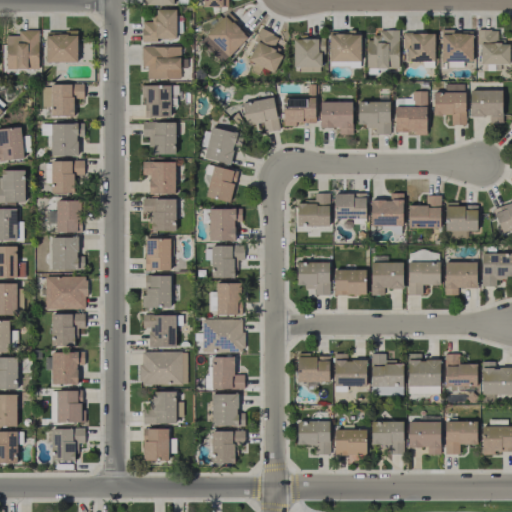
[(176,10),(156,9),(155,21),(142,20),(141,41),(156,42),(156,38),(175,39),(176,10)]
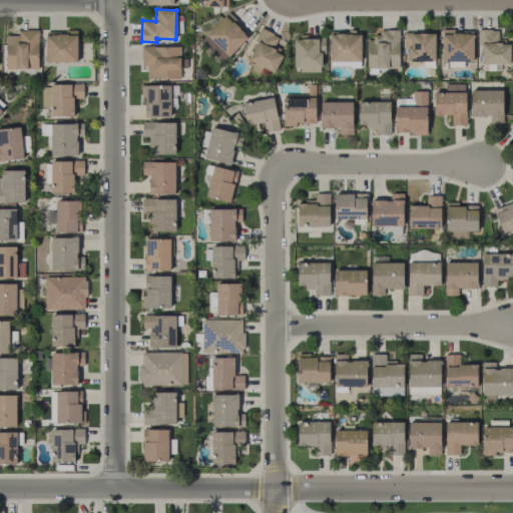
[(249,35),(226,14),(203,38),(226,60),(249,35)]
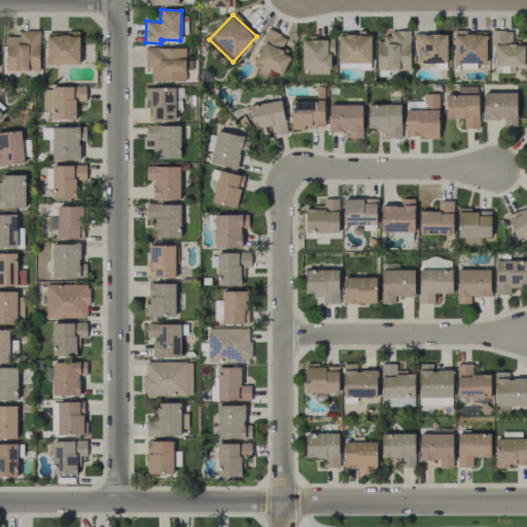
[(290,56),(280,51),(287,37),(267,29),(261,42),(264,43),(255,62),(261,64),(257,72),(267,76),(270,69),(282,75),(290,56)]
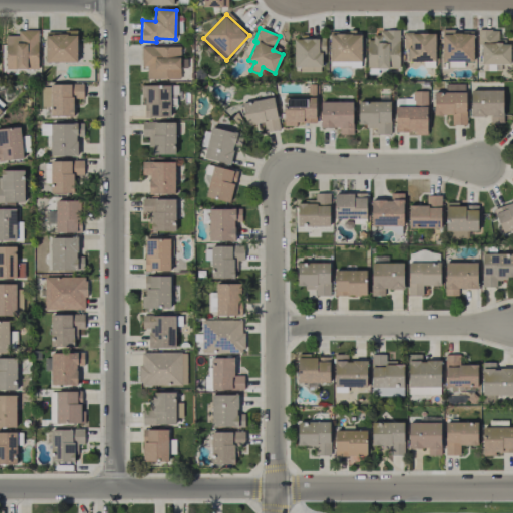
[(399,29),(379,30),(379,37),(367,38),(367,69),(399,68),(399,29)]
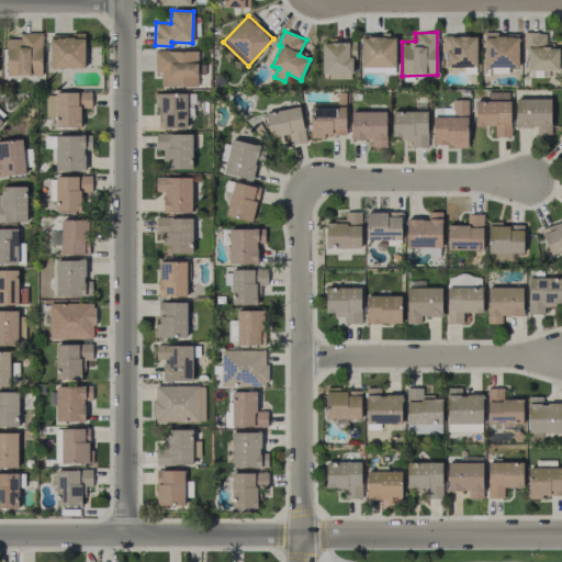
[(559,70),(558,48),(546,48),(546,32),(525,33),(526,71),(559,70)]
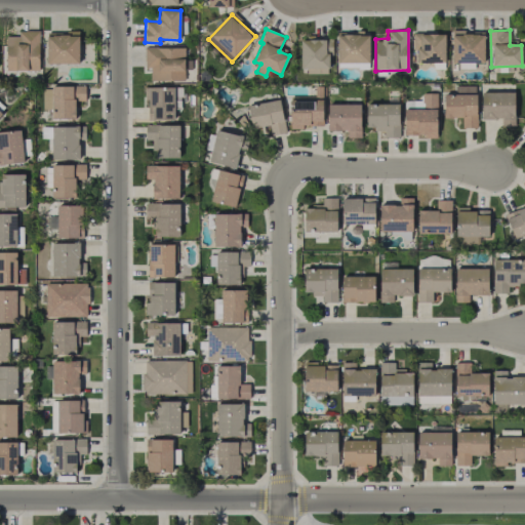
[(6,37),(6,71),(39,71),(39,31),(18,31),(18,36),(6,37)]
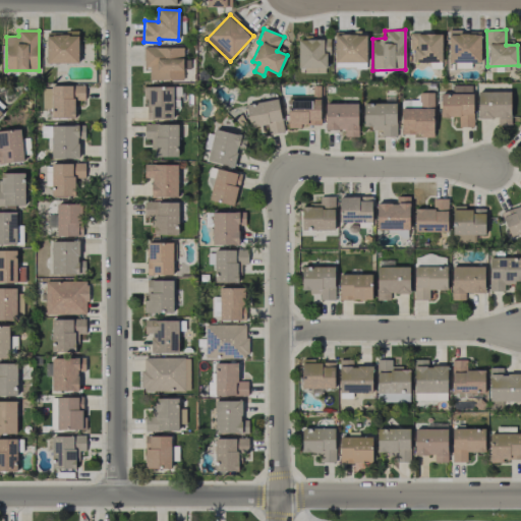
[(78,63),(78,32),(46,32),(47,63),(78,63)]
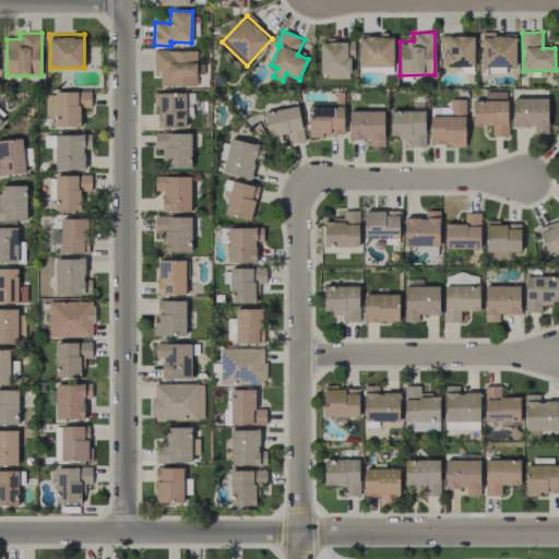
[(359,68),(393,67),(393,35),(358,35),(359,68)]
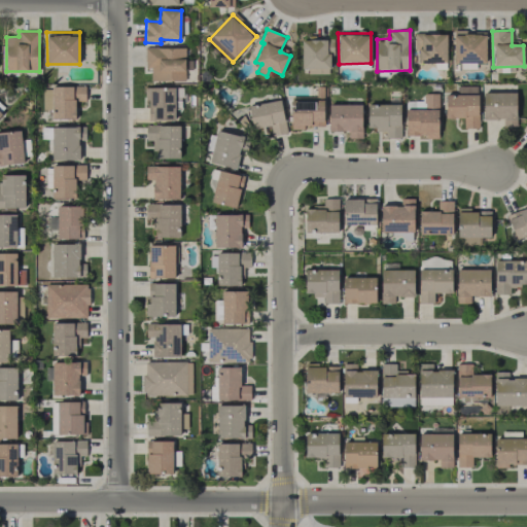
[(447,33),(415,34),(416,64),(448,63),(447,33)]
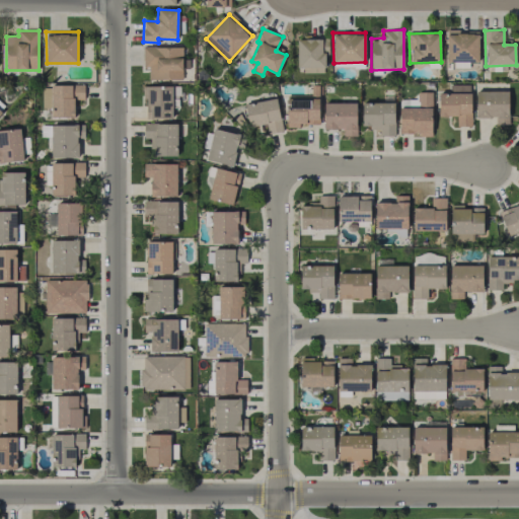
[(478,62),(478,34),(447,34),(447,63),(456,63),(456,68),(469,68),(469,62),(478,62)]
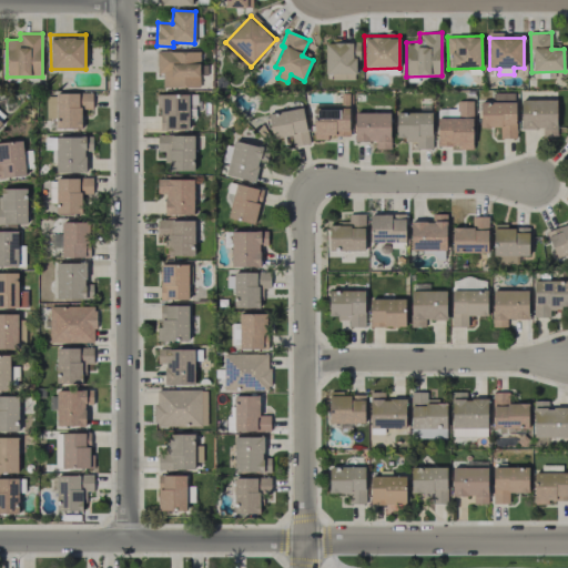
[(357,79),(357,42),(325,42),(325,79),(357,79)]
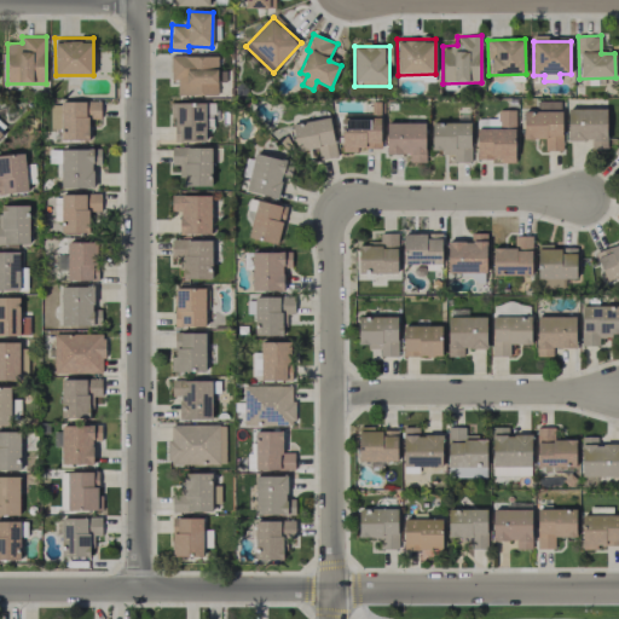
[(178,94),(218,96),(218,57),(172,56),(171,80),(178,80),(178,94)]
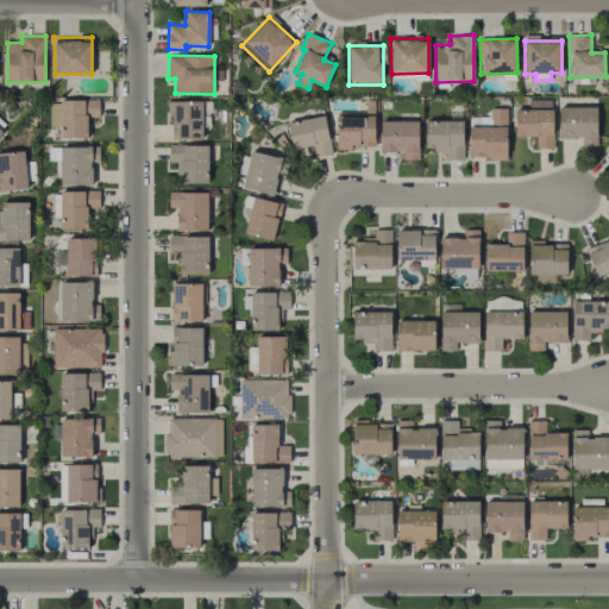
[(99,99),(49,100),(50,127),(60,127),(60,138),(88,138),(87,117),(99,117),(99,99)]
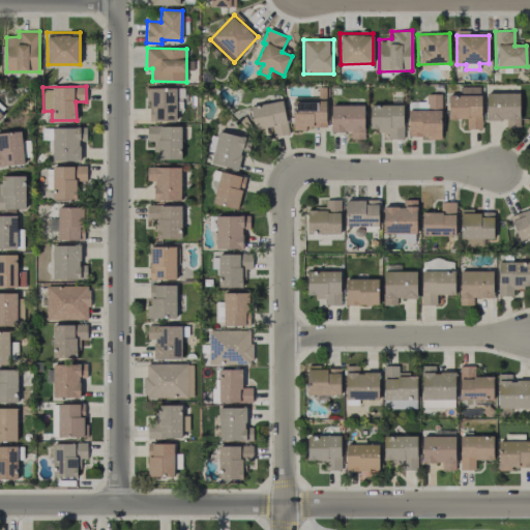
[(448,119),(466,119),(467,129),(481,129),(480,87),(459,87),(459,94),(448,94),(448,119)]
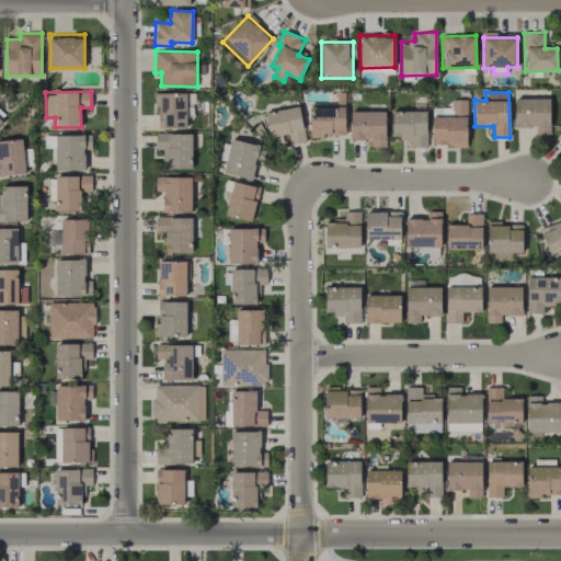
[(186,93),(157,93),(157,128),(185,128),(186,93)]
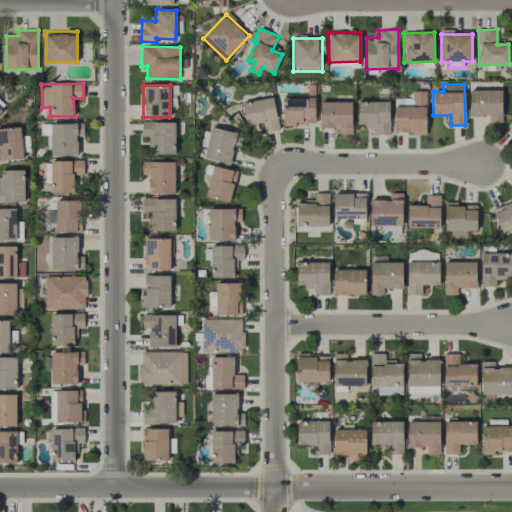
[(469,90),(470,117),(489,116),(489,123),(502,123),(501,89),(469,90)]
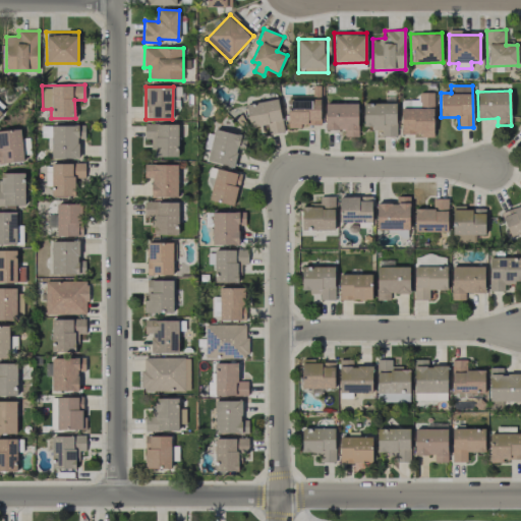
[(433,93),(418,93),(418,100),(402,100),(401,135),(433,135),(433,93)]
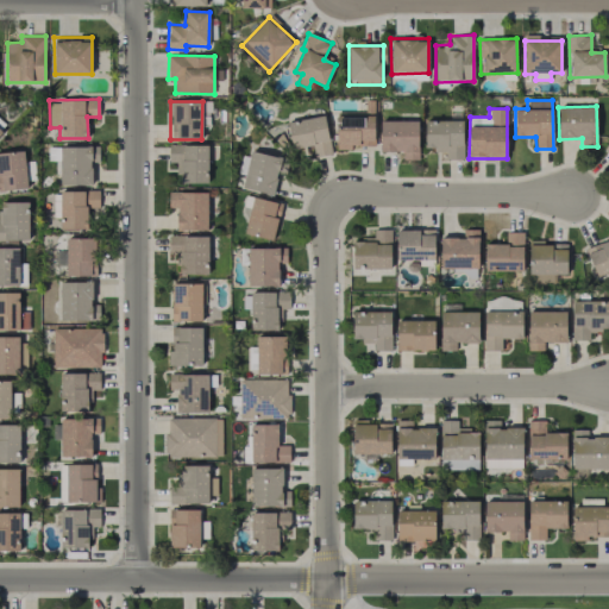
[(287,123),(292,149),(313,145),(315,157),(332,154),(325,114),(287,123)]
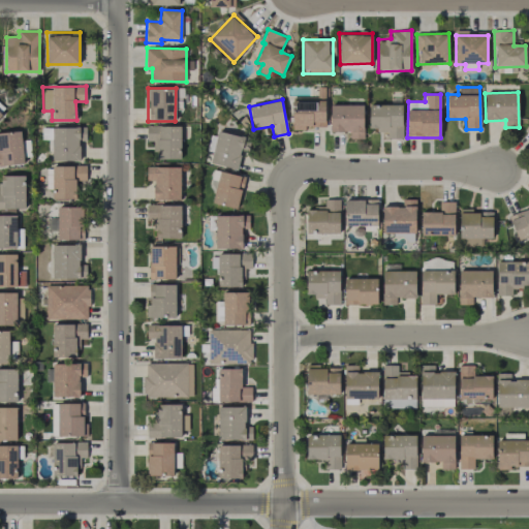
[(291,101),(292,128),(324,128),(324,100),(291,101)]
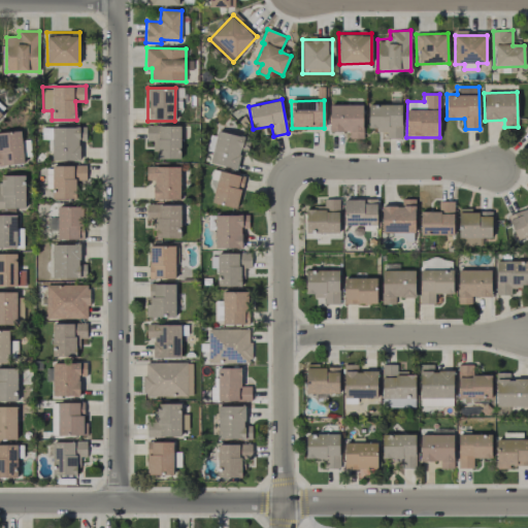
[(330,104),(330,132),(350,132),(350,139),(363,138),(362,104),(330,104)]
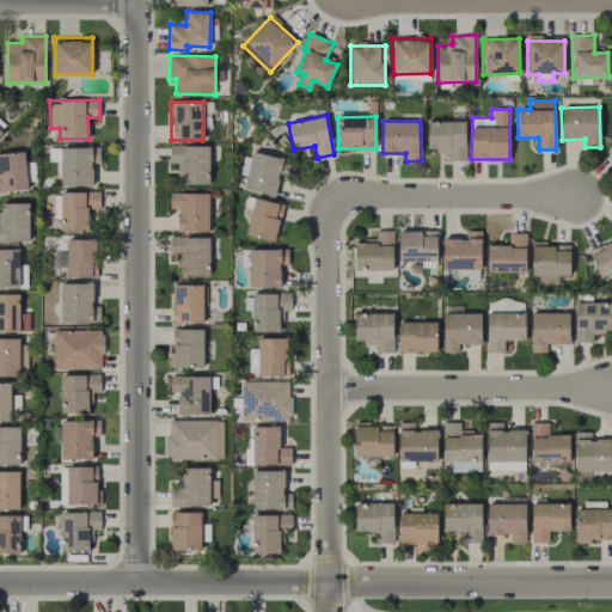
[(465,121),(427,121),(427,152),(448,152),(450,161),(466,160),(465,121)]
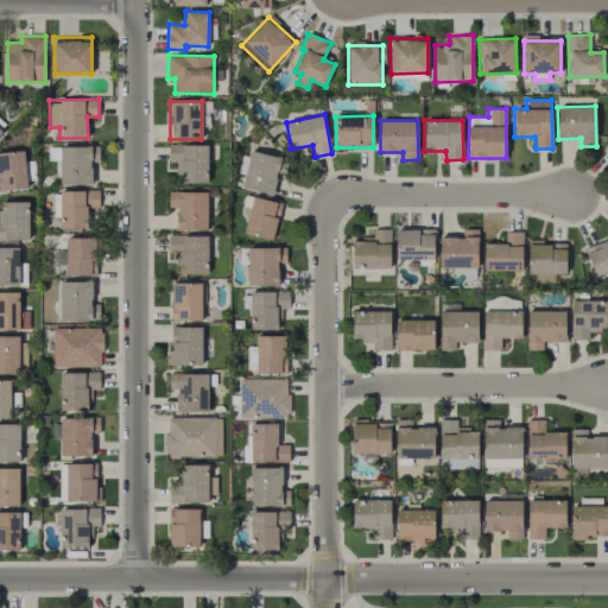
[(208,145),(169,145),(169,162),(177,163),(177,183),(207,183),(208,145)]
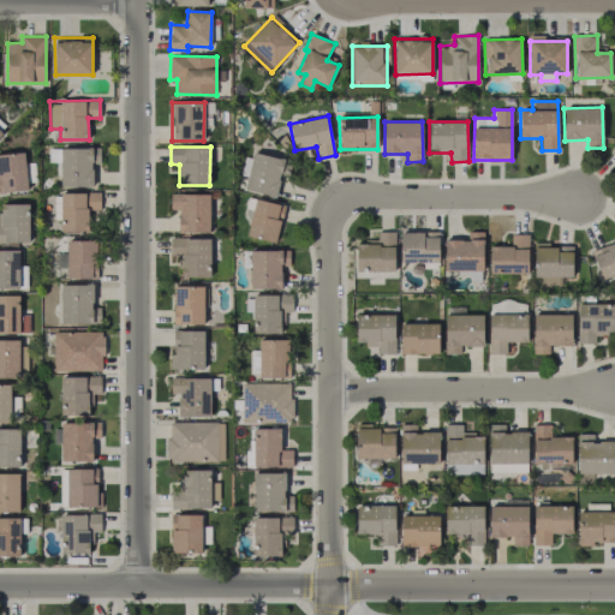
[(61,148),(61,187),(93,187),(93,163),(100,163),(100,148),(61,148)]
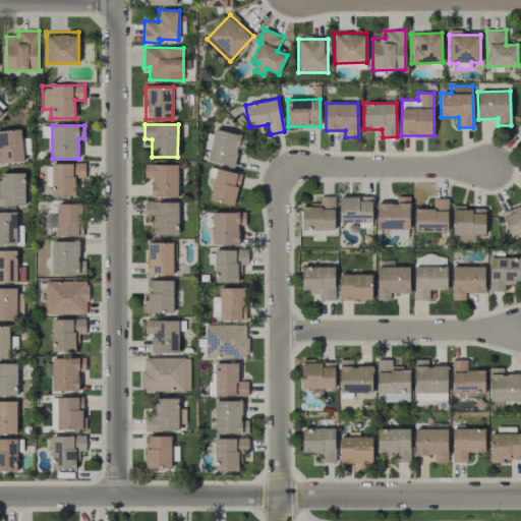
[(0,162),(22,162),(21,129),(0,130),(0,162)]
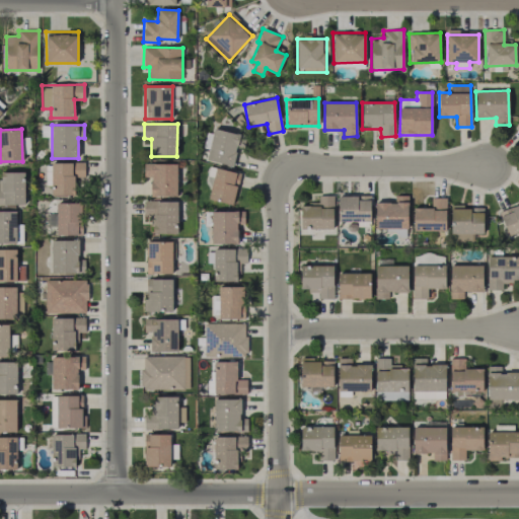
[(239,134),(214,129),(207,160),(232,166),(239,134)]
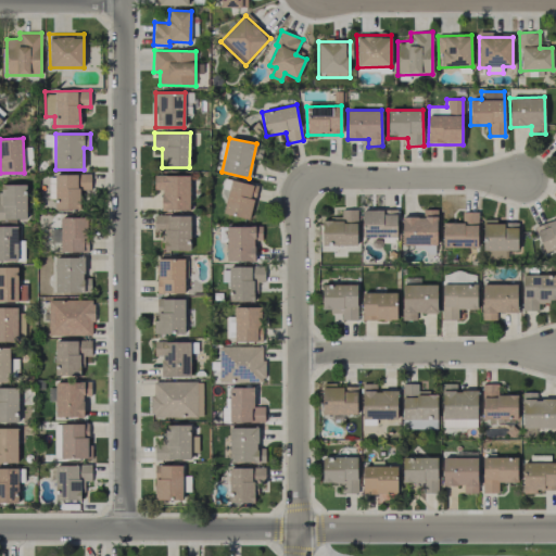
[(90,174),(54,174),(55,210),(79,209),(79,189),(90,189),(90,174)]
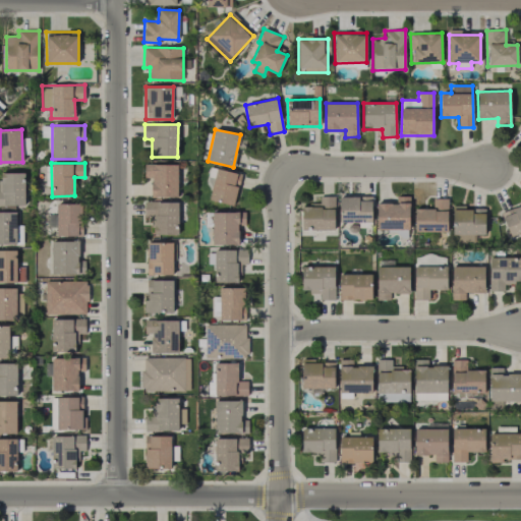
[(151,196),(177,197),(177,165),(145,164),(143,178),(152,178),(151,196)]
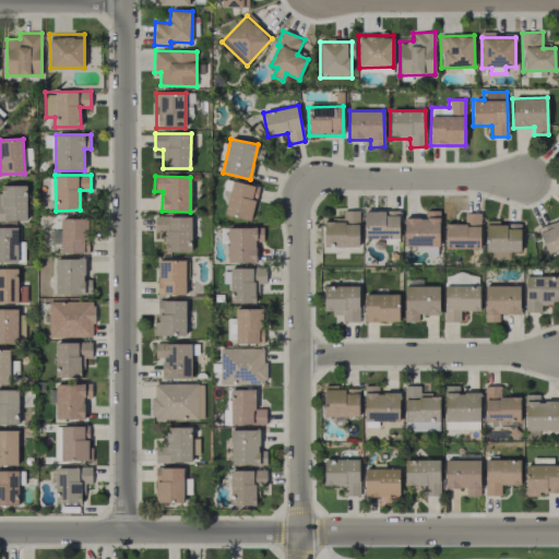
[(226,216),(253,219),(257,186),(229,182),(226,216)]
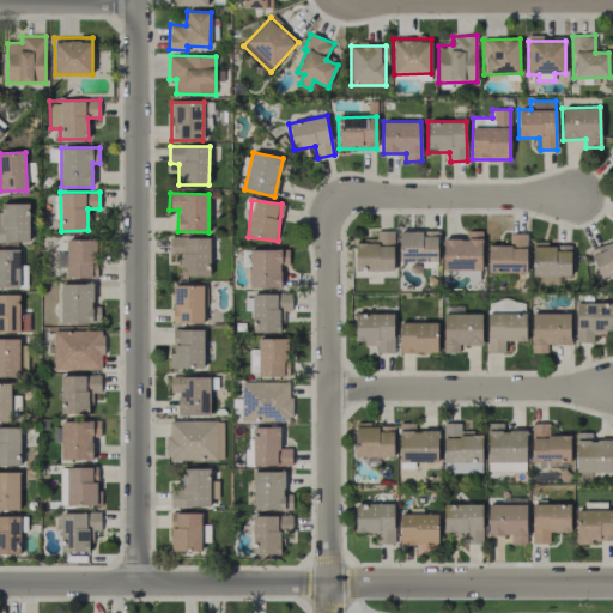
[(29,204),(0,204),(0,242),(30,242),(29,204)]
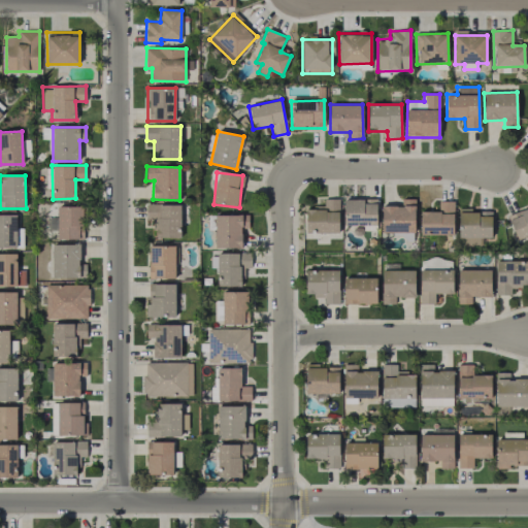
[(305,232),(338,233),(339,199),(324,199),(324,207),(306,207),(305,232)]
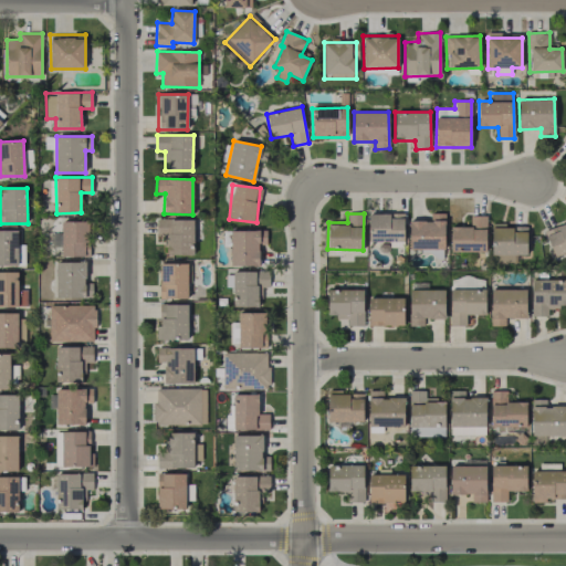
[(404,213),(368,213),(368,242),(404,242),(404,213)]
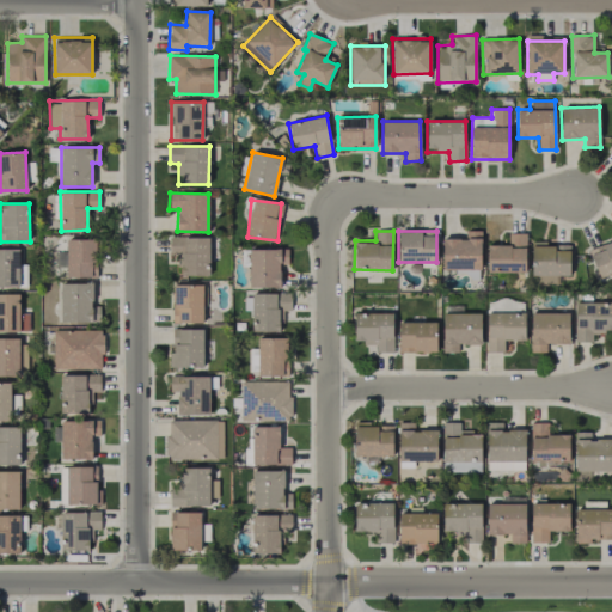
[(481,269),(481,231),(465,231),(465,239),(442,238),(442,269),(481,269)]
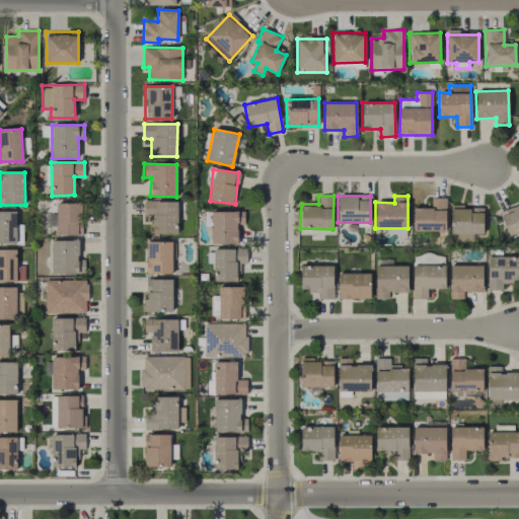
[(413,208),(414,231),(446,231),(445,198),(431,198),(432,208),(413,208)]
